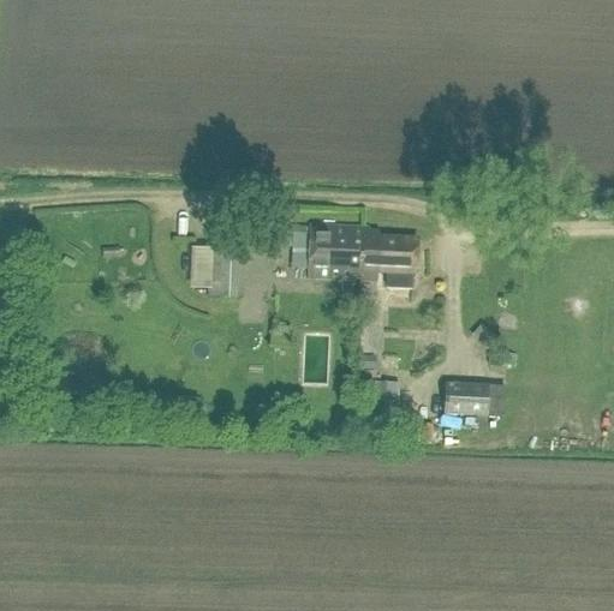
[(352,225),(310,223),(308,276),(351,277),(352,225)]
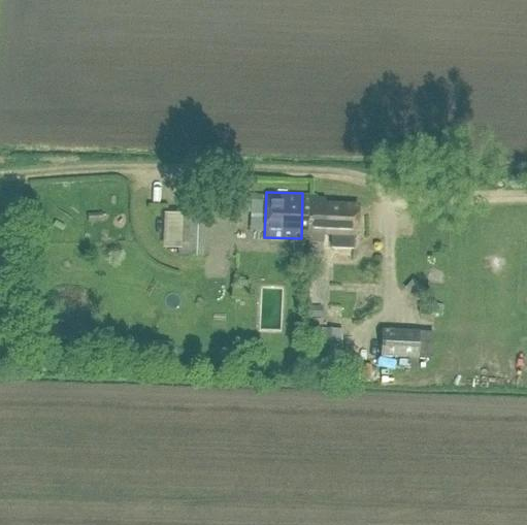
[(316,194),(302,193),(301,238),(324,239),(324,232),(332,232),(332,245),(354,247),(354,233),(357,233),(358,203),(324,202),(325,196),(316,196),(316,194)]
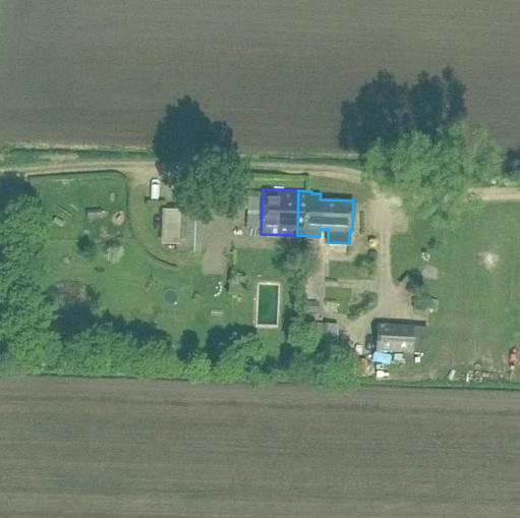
[(201,251),(204,210),(179,209),(177,250),(201,251)]
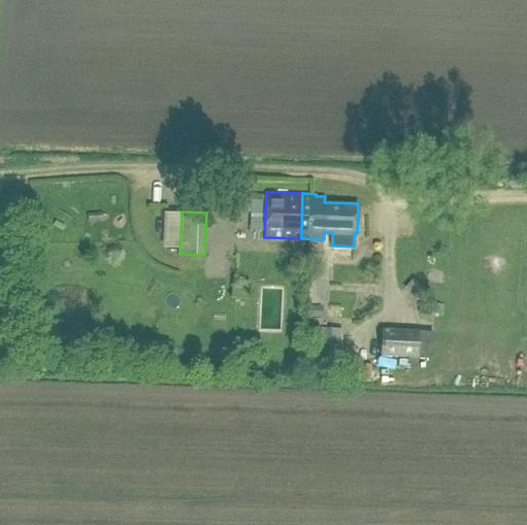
[(320,329),(319,346),(319,357),(339,358),(340,330),(320,329)]
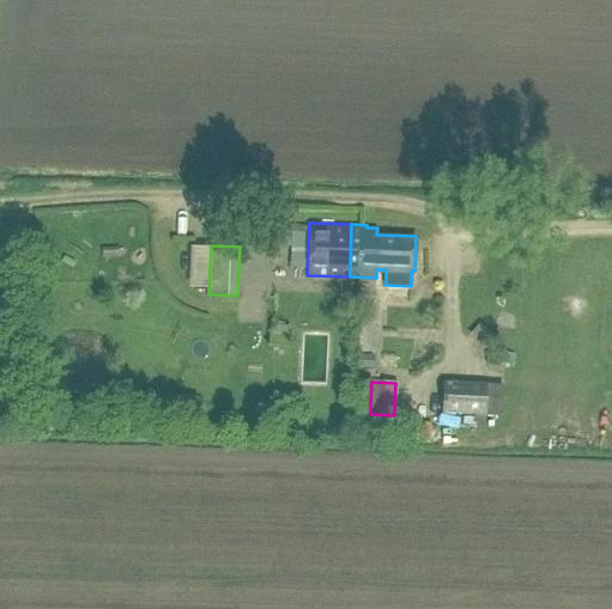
[(486,413),(488,383),(444,382),(443,410),(486,413)]
